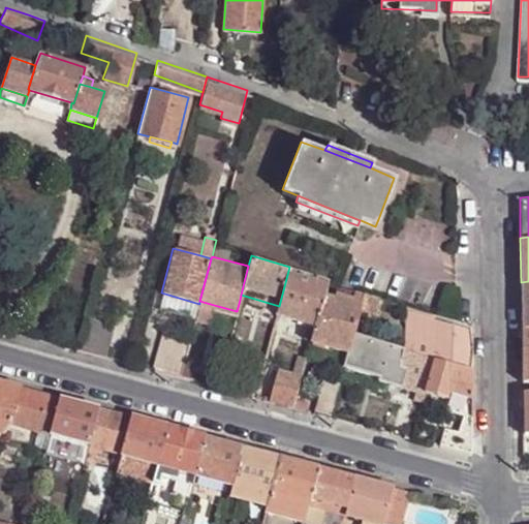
[(277,311),(315,324),(323,291),(328,278),(289,267),(279,306),(277,311)]
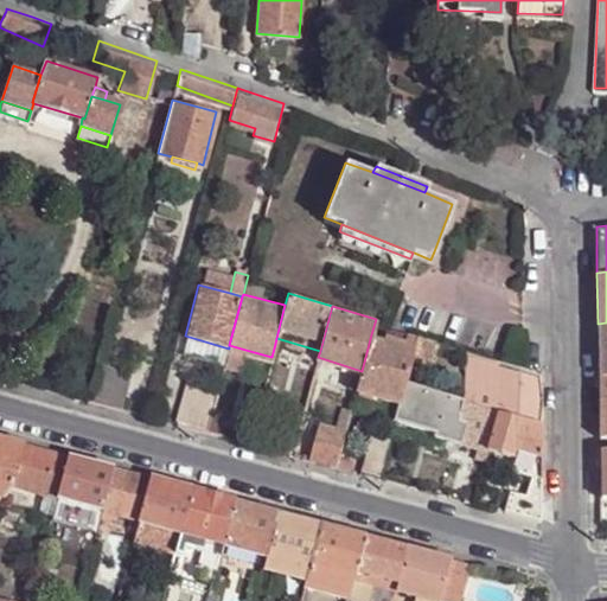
[(403,340),(413,344),(416,332),(407,328),(403,340)]
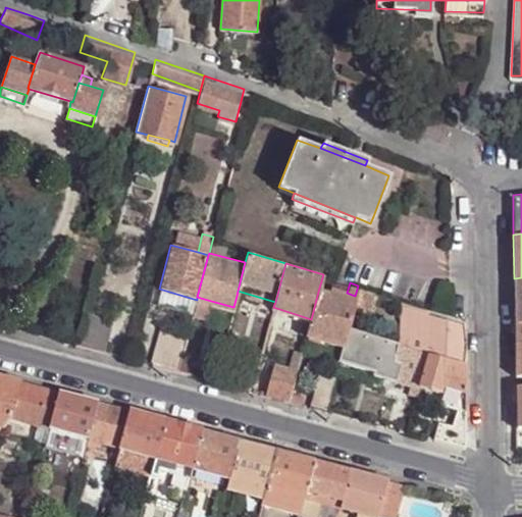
[(355,296),(353,305),(369,310),(374,291),(358,286),(355,296)]
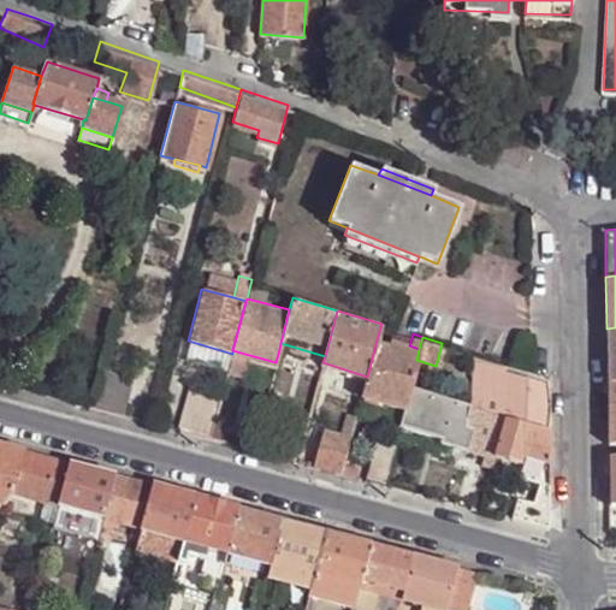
[(362,395),(404,408),(409,385),(416,360),(419,349),(409,345),(389,338),(388,343),(377,339),(367,377),(362,395)]
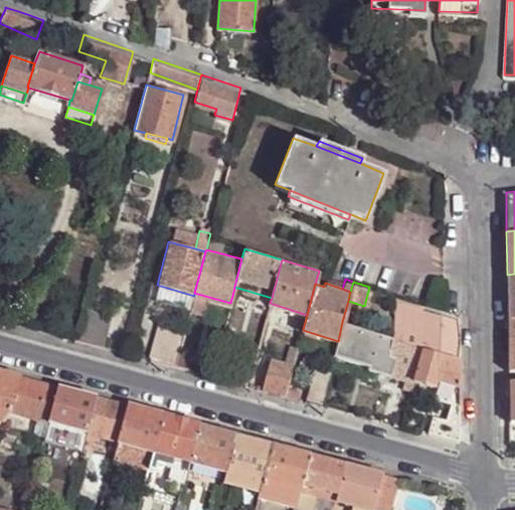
[(233,292),(270,303),(272,298),(234,287),(233,292)]
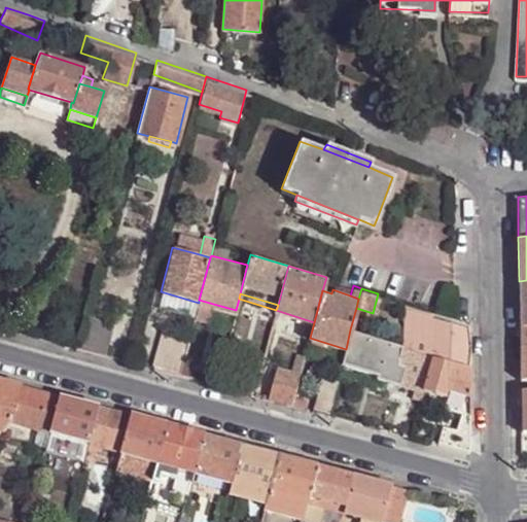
[(199,303),(195,317),(209,321),(213,304),(199,300),(199,303)]
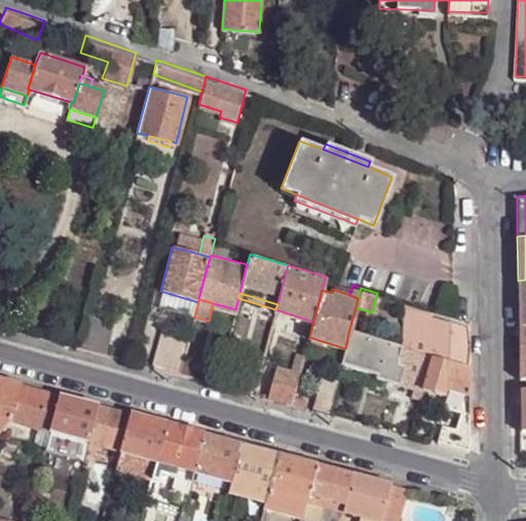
[(403,302),(400,344),(403,345),(428,354),(429,325),(415,326),(416,313),(411,312),(412,304),(403,302)]
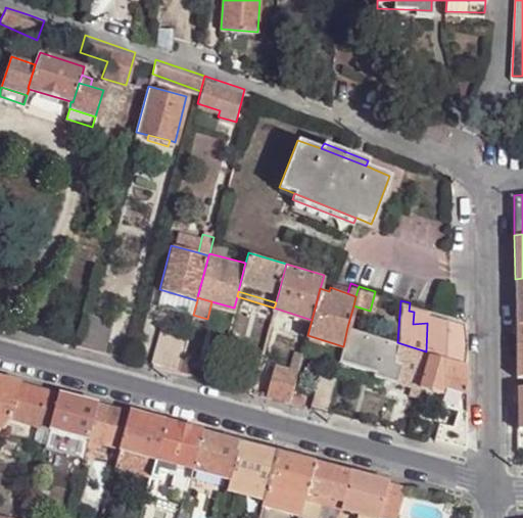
[(429,352),(465,364),(465,320),(448,315),(410,302),(409,311),(414,312),(413,324),(427,323),(426,351),(429,352)]
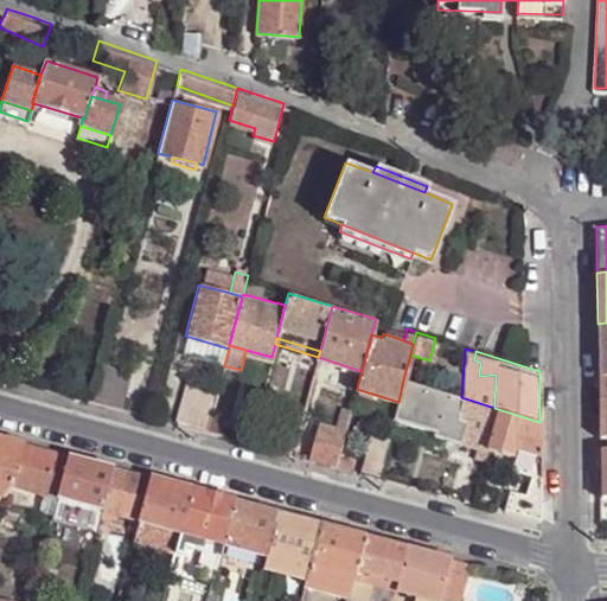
[(398,402),(394,416),(434,429),(433,434),(459,442),(462,434),(466,421),(467,420),(458,416),(465,398),(461,397),(403,379),(398,402)]
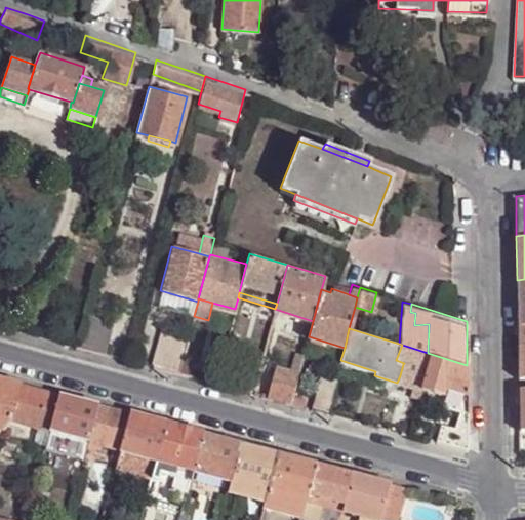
[(153,364),(178,371),(183,357),(189,335),(162,329),(153,364)]
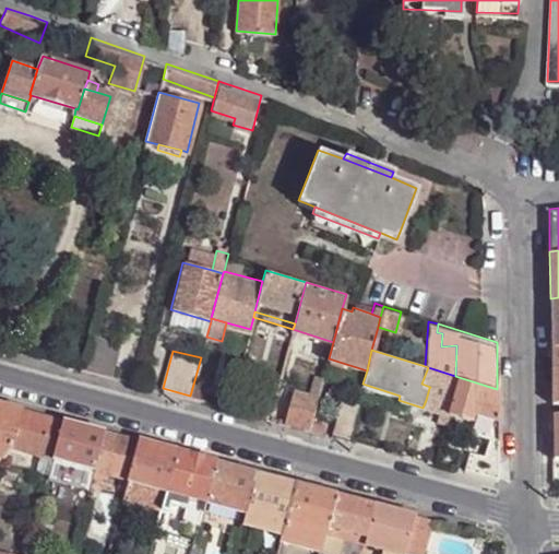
[(444,392),(454,396),(459,377),(455,376),(428,367),(421,384),(430,387),(429,388),(444,392)]
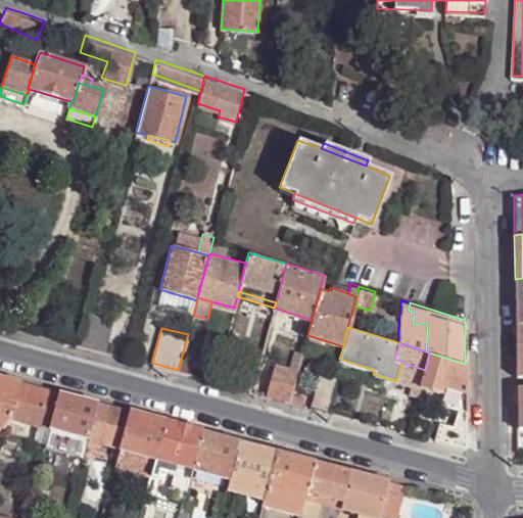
[(289,366),(298,369),(303,347),(294,345),(289,366)]
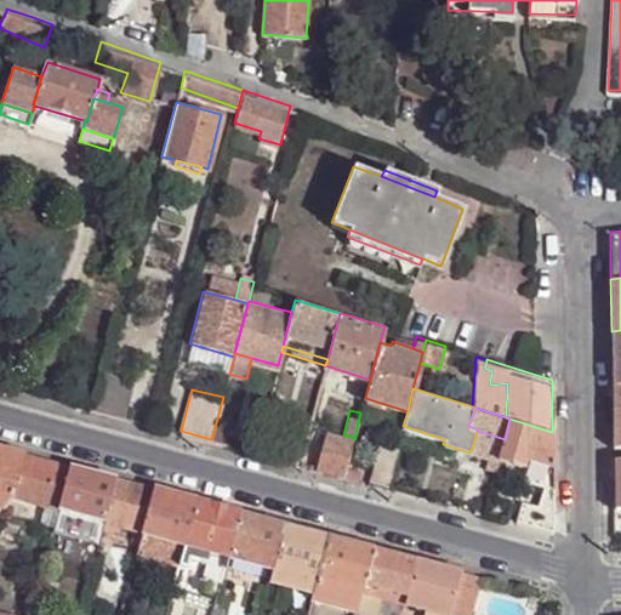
[(553,474),(552,432),(510,419),(505,439),(500,456),(525,465),(523,473),(529,476),(528,478),(543,483),(553,487),(553,474)]
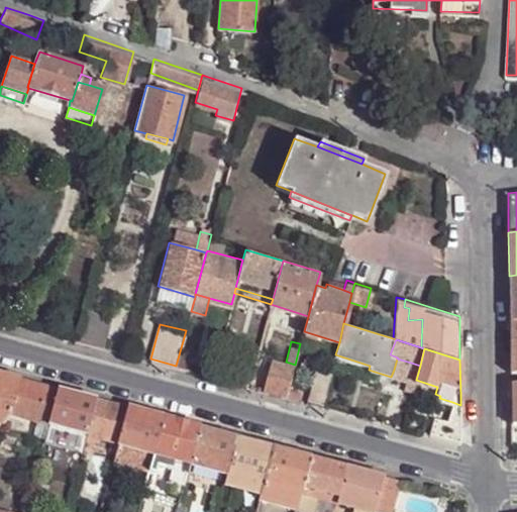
[(176,366),(190,369),(192,354),(180,351),(176,366)]
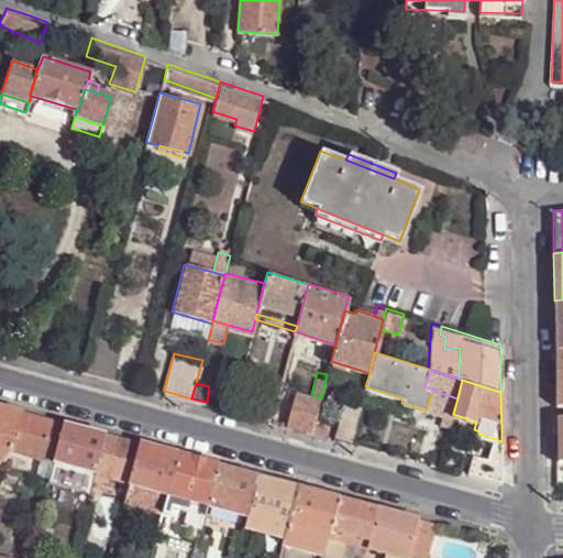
[(254,415),(272,419),(280,390),(263,384),(254,415)]
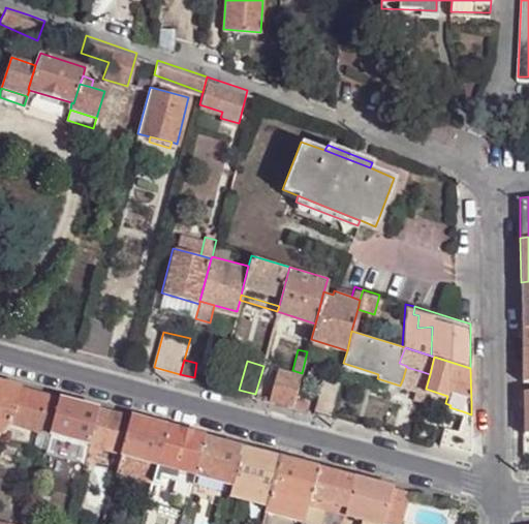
[(269,398),(293,404),(296,395),(302,373),(292,370),(277,366),(269,398)]
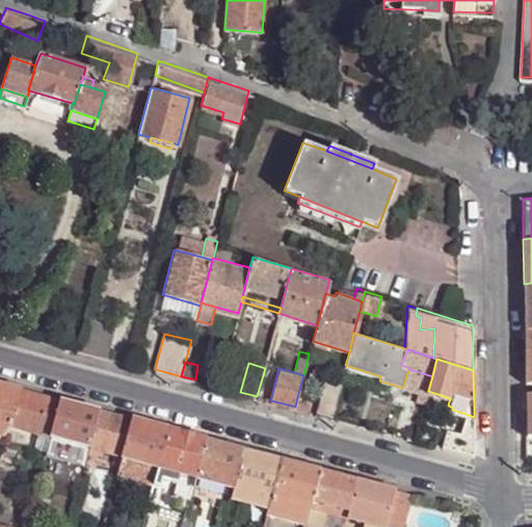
[(219,386),(228,389),(233,370),(224,369),(219,386)]
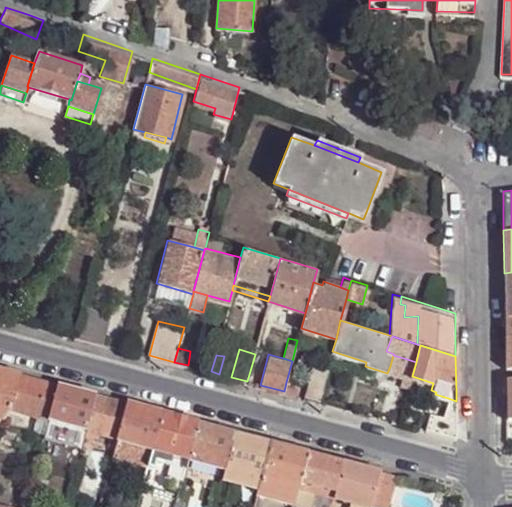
[(407,359),(393,355),(390,366),(403,370),(407,359)]
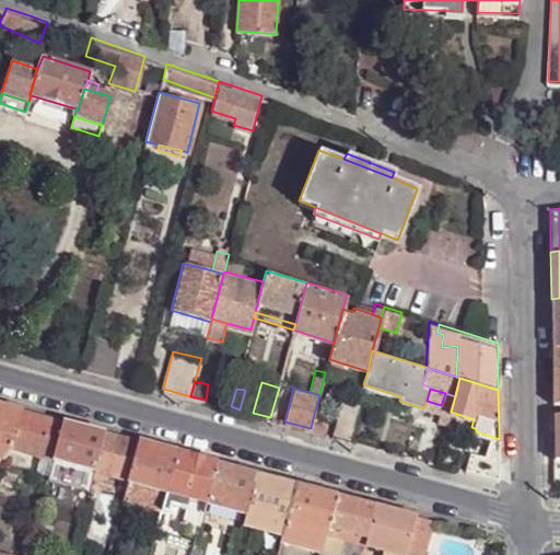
[(441,408),(451,412),(455,396),(445,393),(441,405),(441,408)]
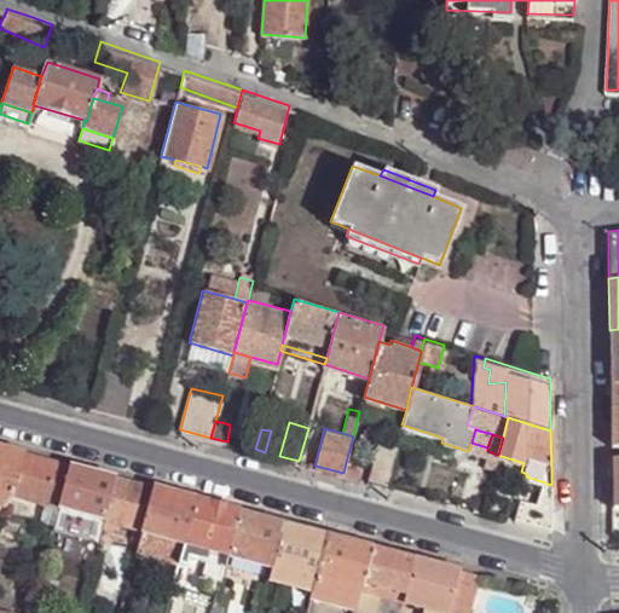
[(487,447),(472,443),(468,451),(467,454),(484,458),(487,451),(487,447)]
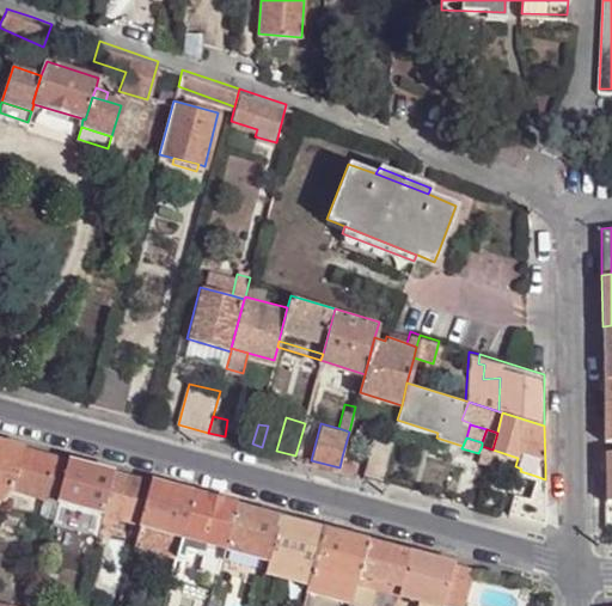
[(0,496),(4,499),(10,485),(22,445),(0,439),(0,496)]
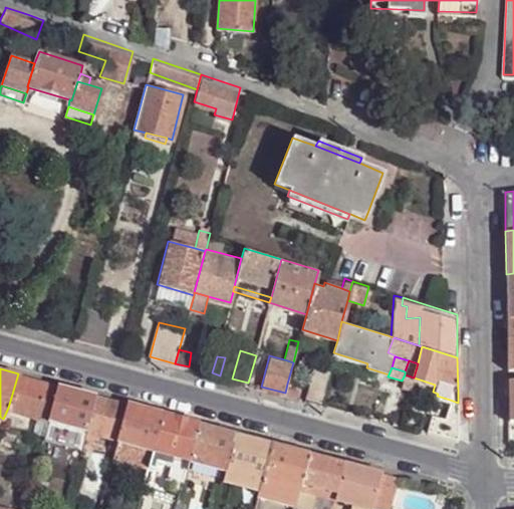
[(18,373),(8,408),(36,415),(47,418),(57,384),(18,373)]
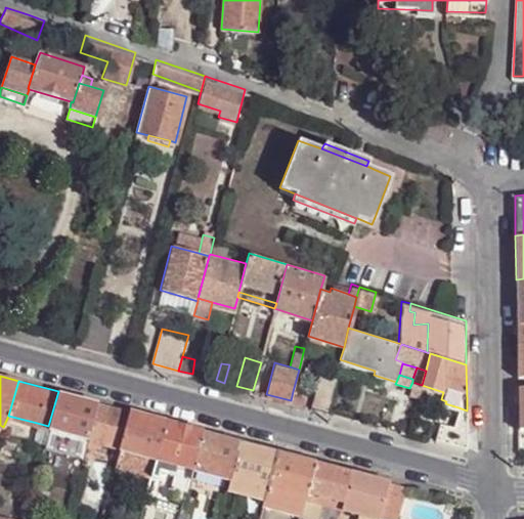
[(311,405),(326,411),(334,385),(317,381),(311,405)]
